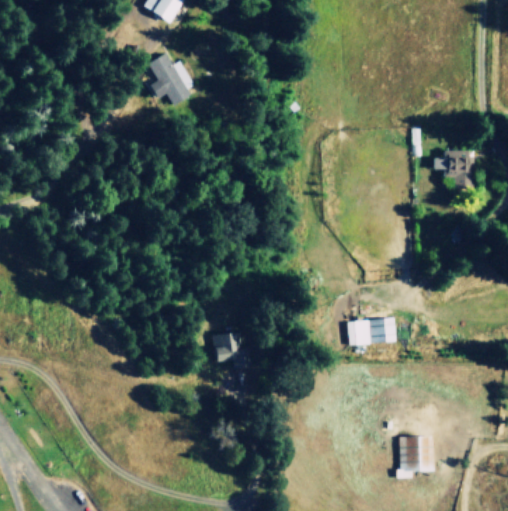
[(147,0),(144,7),(172,21),(182,0),(147,0)]
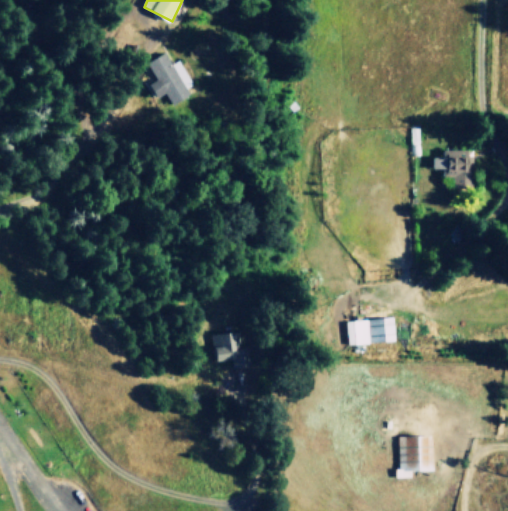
[(181,60),(173,65),(167,53),(150,62),(159,80),(151,84),(158,97),(167,92),(174,105),(192,96),(188,87),(194,85),(181,60)]
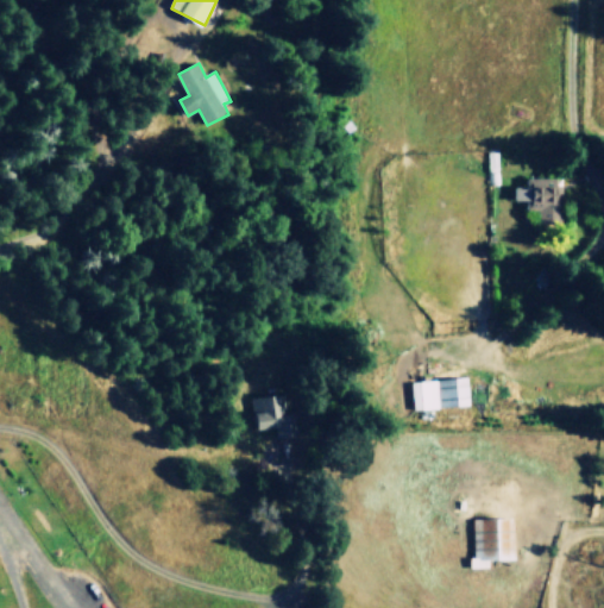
[(551,180),(528,179),(527,188),(516,188),(516,201),(528,201),(527,211),(540,211),(540,224),(561,225),(562,188),(551,187),(551,180)]
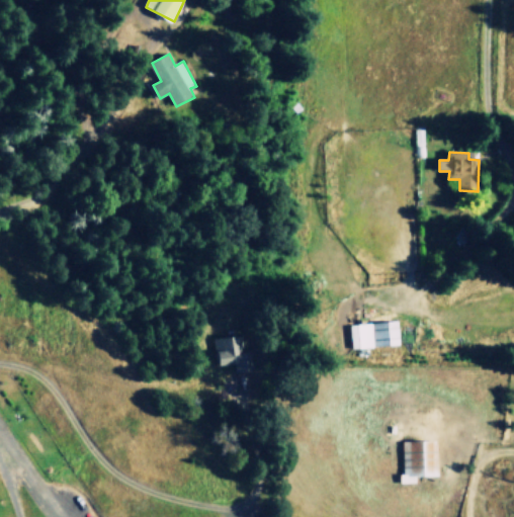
[(351,326),(354,350),(402,345),(399,321),(351,326)]
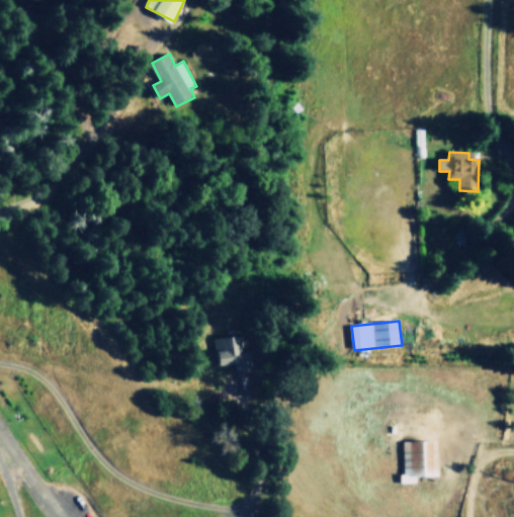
[(253,351),(246,352),(244,335),(217,339),(221,366),(237,364),(238,372),(256,370),(253,351)]
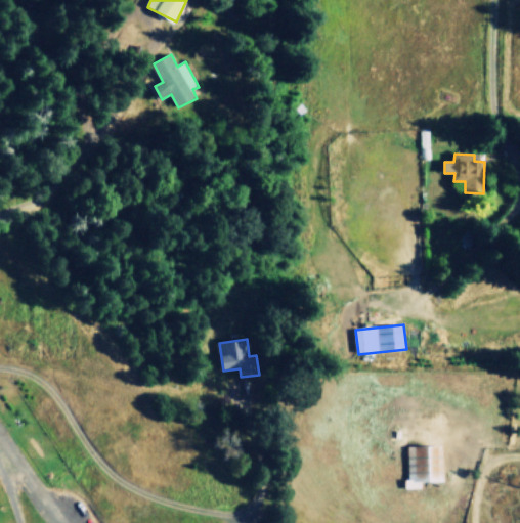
[(444,482),(443,446),(407,447),(408,489),(423,489),(423,482),(444,482)]
